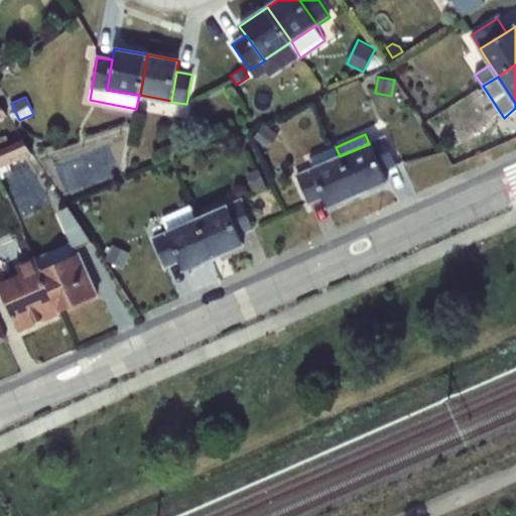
[(0,151),(11,146),(6,135),(0,138),(0,151)]
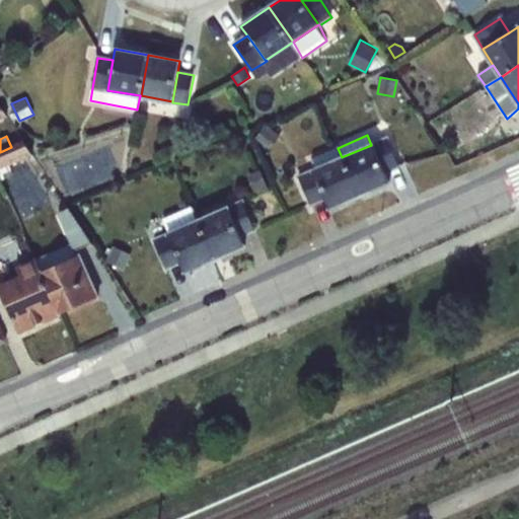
[(387,138),(373,144),(385,173),(399,167),(387,138)]
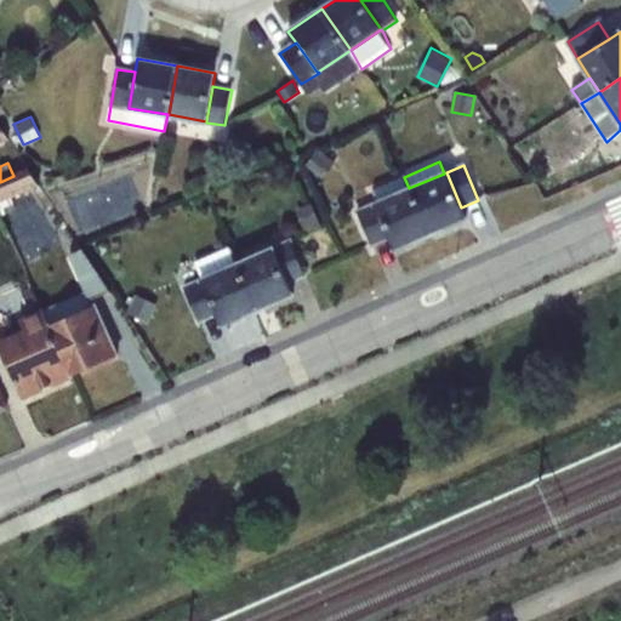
[(0,201),(12,197),(38,186),(28,170),(13,176),(0,182),(0,201)]
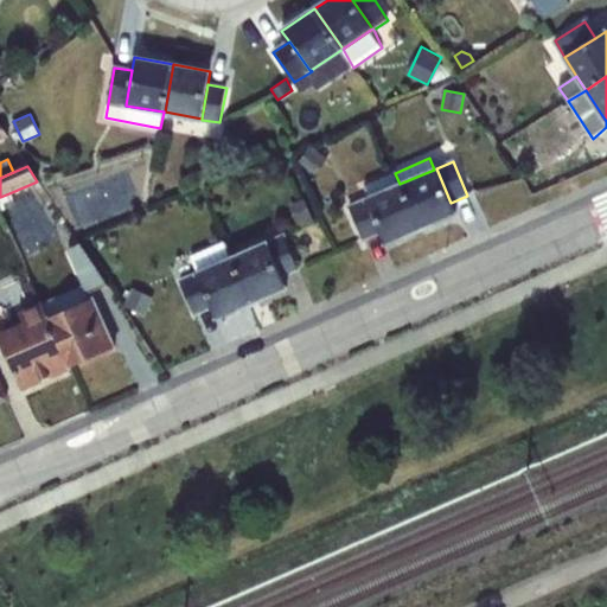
[(434,170),(402,183),(422,229),(457,213),(451,203),(436,168),(434,170)]
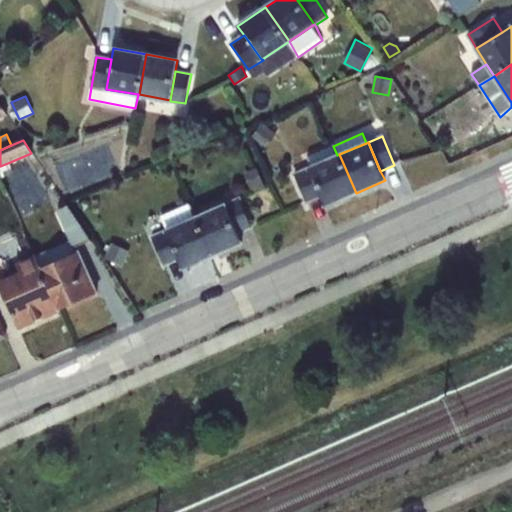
[(337,155),(333,146),(308,156),(312,166),(337,155)]
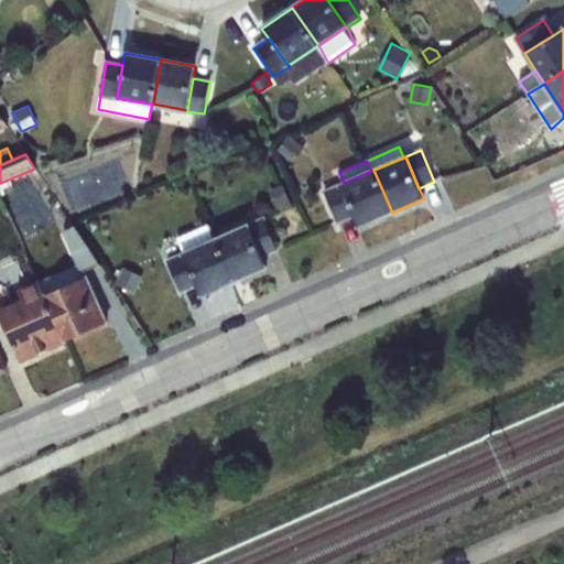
[(344,183),(340,185),(354,217),(359,227),(392,213),(373,170),(371,171),(344,183)]
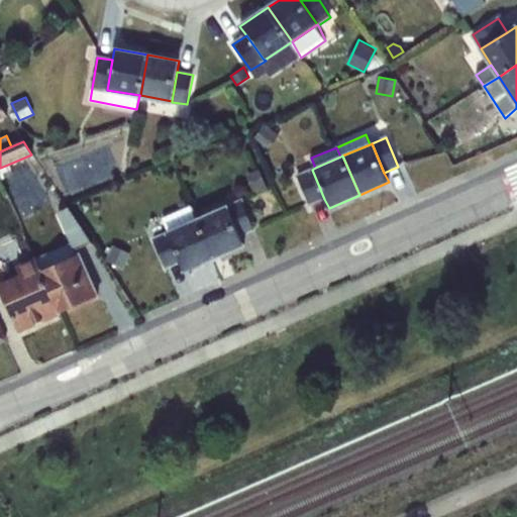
[(10,164),(0,168),(0,176),(1,179),(14,174),(10,164)]
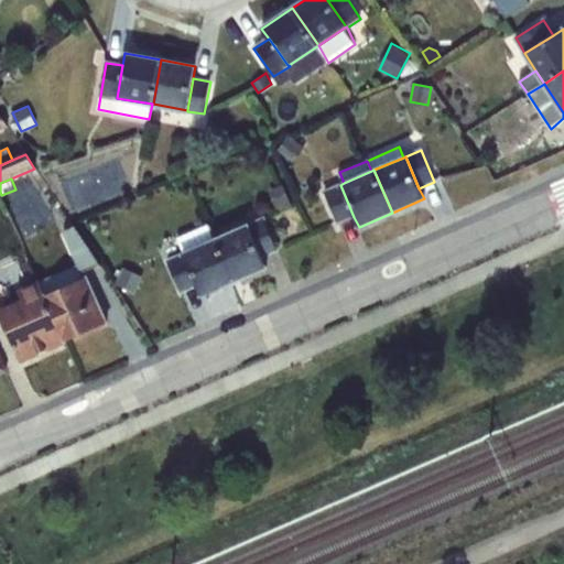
[(283,185),(269,191),(277,210),(292,204),(283,185)]
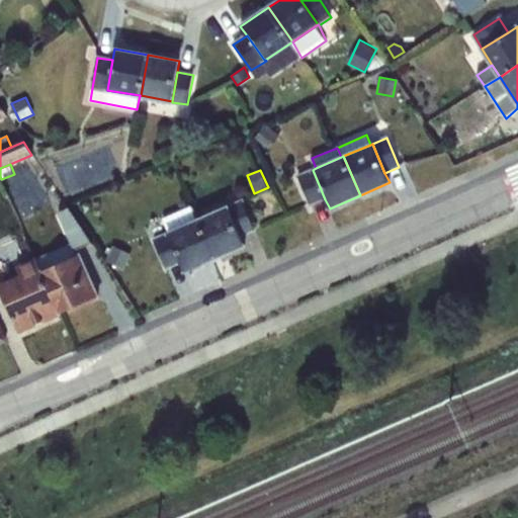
[(325,199),(313,170),(297,176),(311,205),(325,199)]
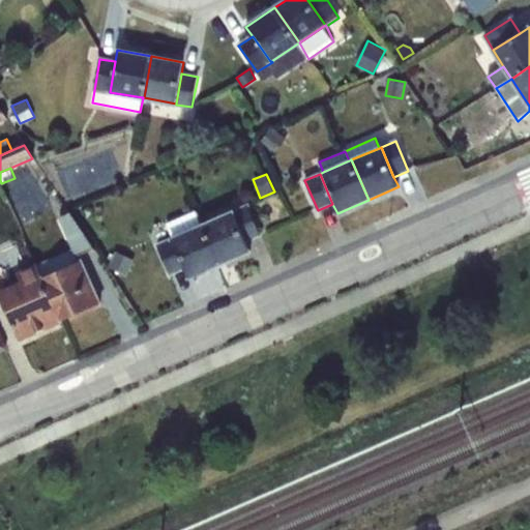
[(247,206),(233,212),(245,241),(261,234),(247,206)]
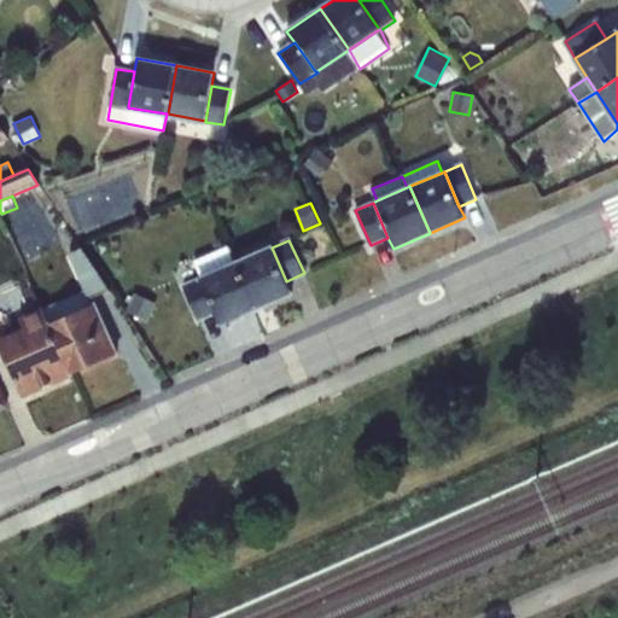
[(200,278),(237,262),(229,246),(194,261),(200,278)]
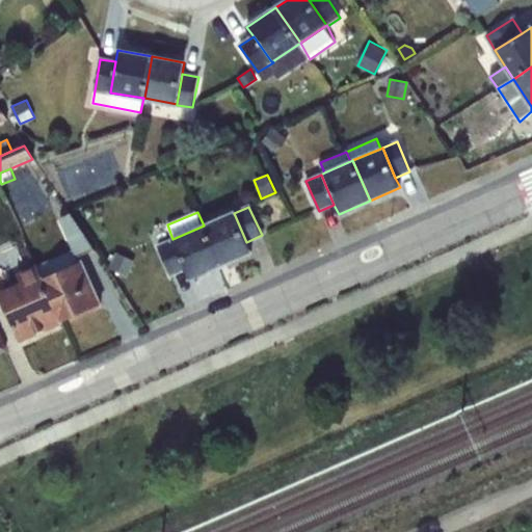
[(234,213),(204,225),(220,266),(251,251),(246,242),(234,213)]
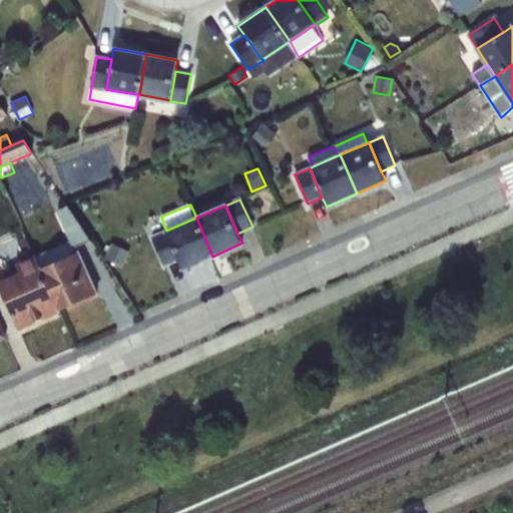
[(75,248),(91,240),(68,206),(58,210),(72,240),(75,248)]
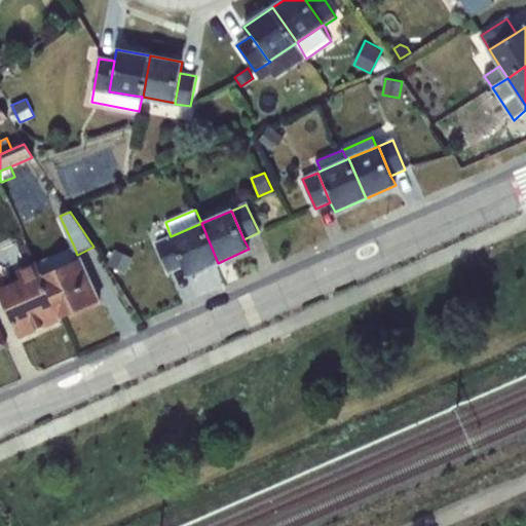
[(201,223),(171,236),(184,266),(188,275),(218,263),(201,223)]
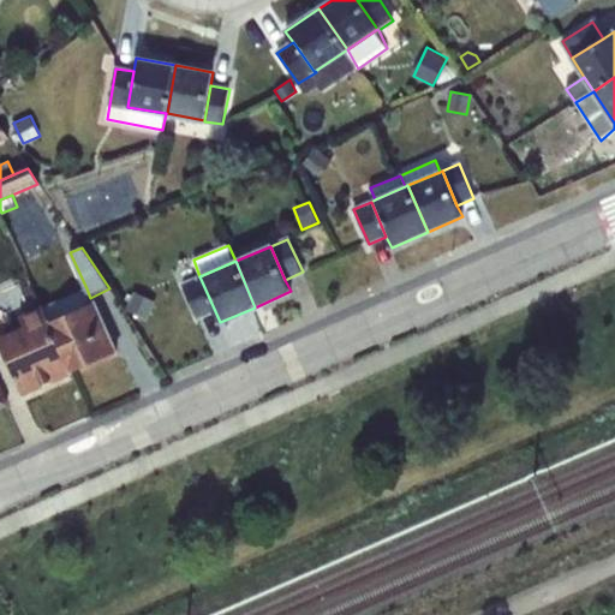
[(215,311),(199,276),(183,284),(197,320),(215,311)]
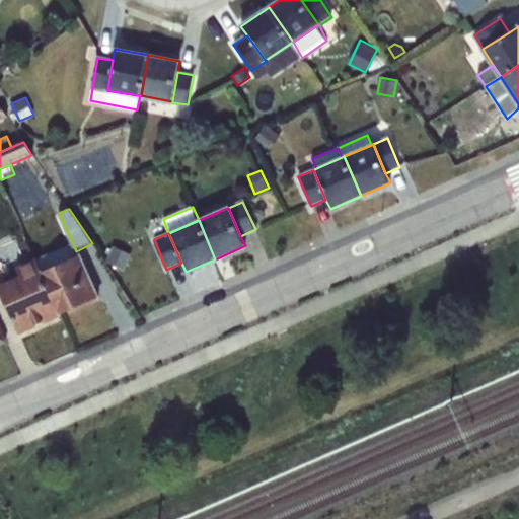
[(73,243),(35,260),(42,272),(78,256),(76,251),(73,243)]
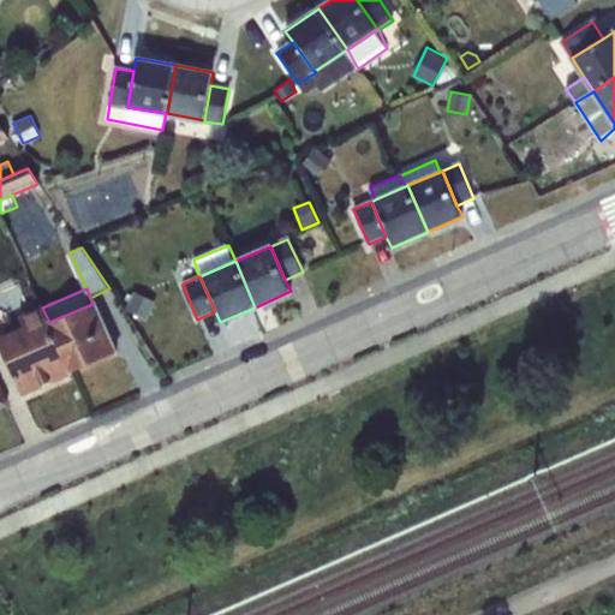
[(135,293),(127,310),(149,318),(156,300),(135,293)]
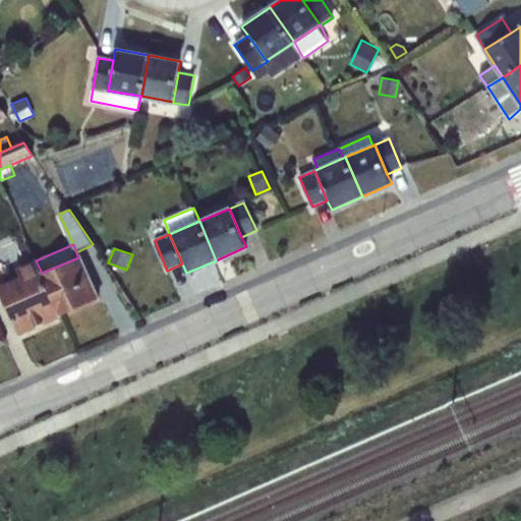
[(78,257),(42,273),(61,316),(99,299),(80,256),(78,257)]
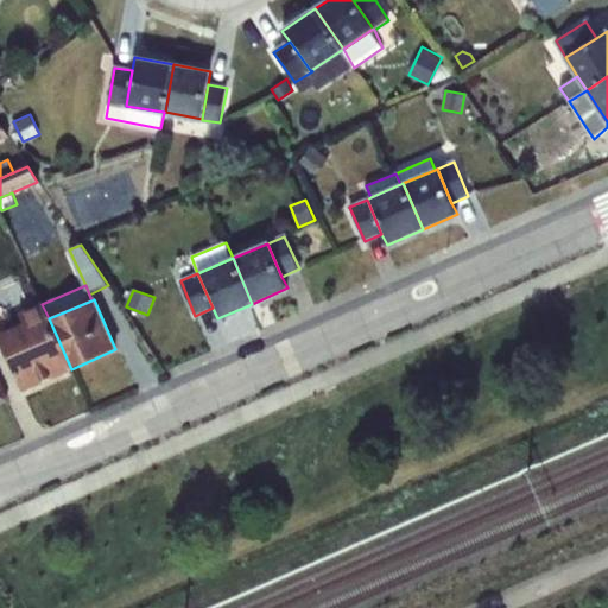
[(25,323),(0,334),(0,335),(24,390),(71,369),(49,318),(42,304),(42,303),(20,311),(25,323)]
